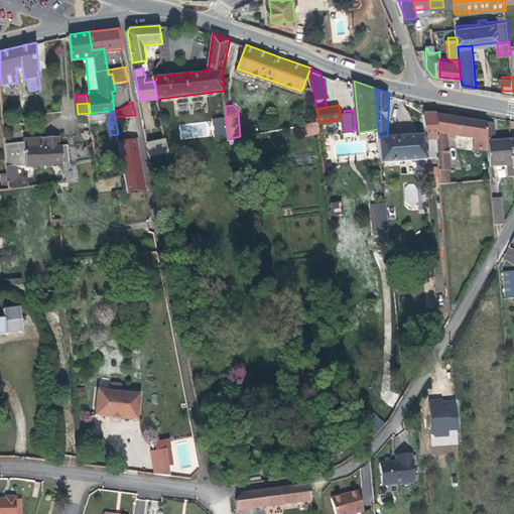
[(424,113),(425,133),(437,132),(436,112),(431,112),(424,113)]
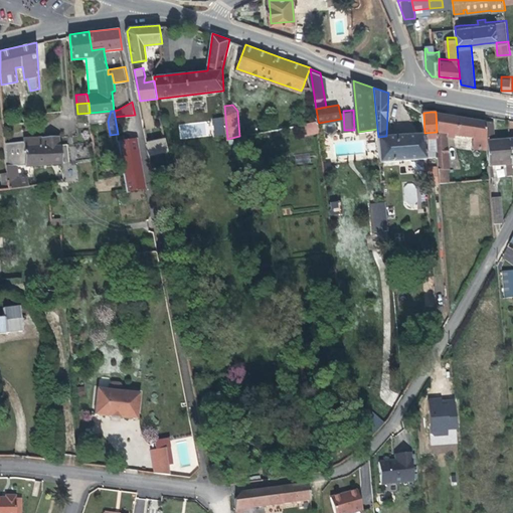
[(437,132),(448,133),(474,137),(475,147),(484,148),(489,147),(488,140),(487,121),(466,117),(436,112),(437,132)]
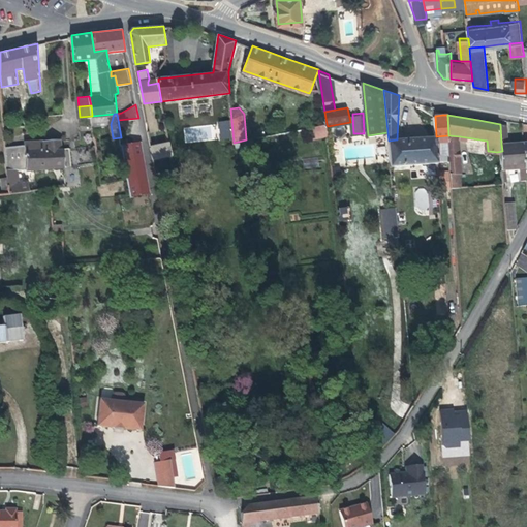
[(186,138),(215,140),(215,125),(186,124),(186,138)]
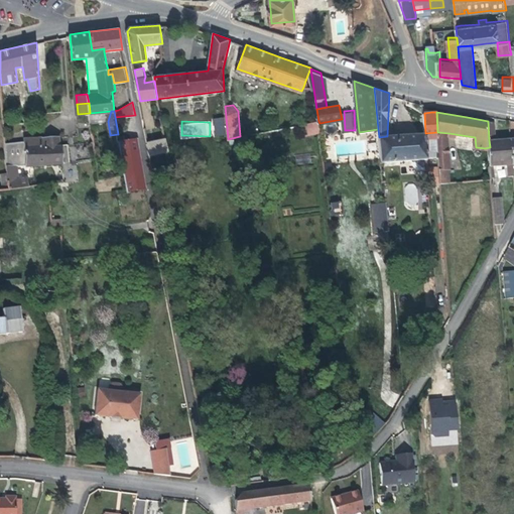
[(319,123),(318,121),(304,123),(306,134),(320,132),(319,123)]
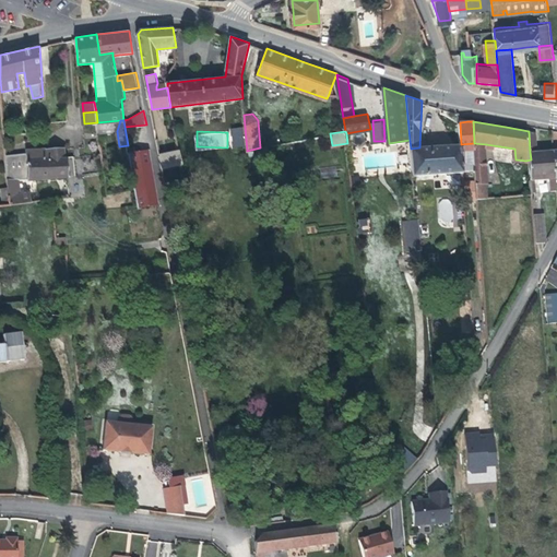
[(529,131),(530,152),(538,151),(537,131),(529,131)]
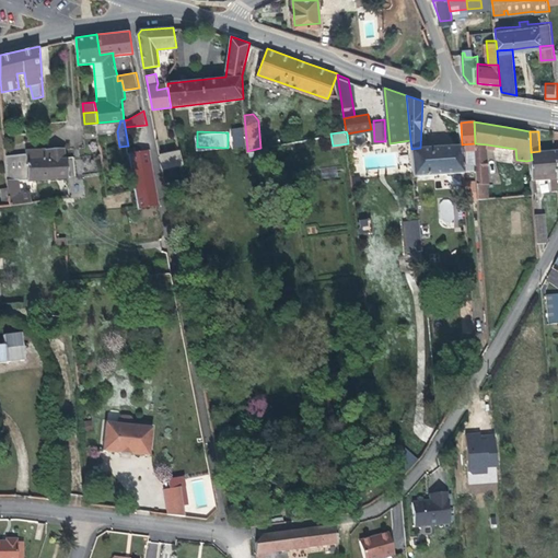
[(477,171),(475,143),(462,144),(464,171),(477,171)]
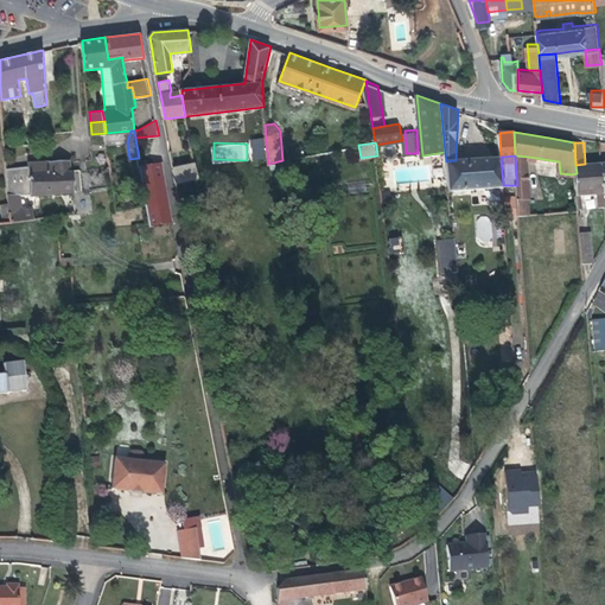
[(528,157),(515,155),(517,185),(518,205),(520,216),(526,215),(524,199),(532,198),(528,157)]
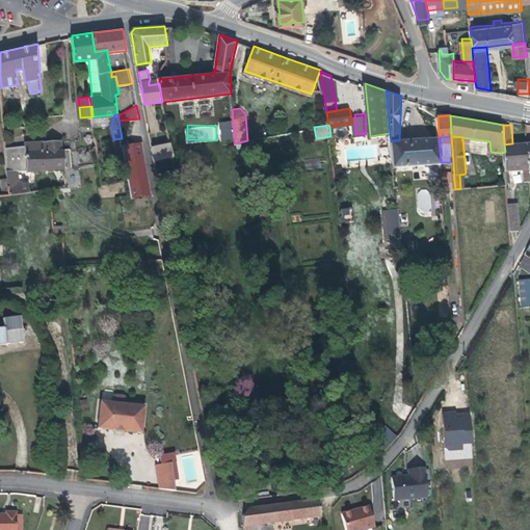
[(415,139),(399,140),(391,141),(392,144),(393,164),(393,166),(441,162),(439,137),(415,139)]
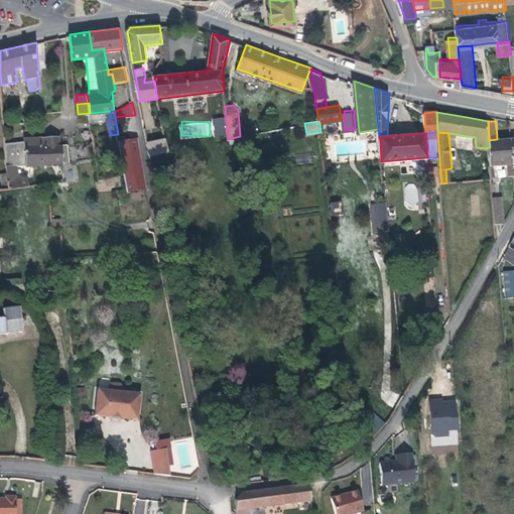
[(61,135),(25,137),(26,140),(6,142),(9,172),(11,186),(30,184),(30,176),(21,176),(19,164),(27,164),(27,165),(65,161),(61,135)]
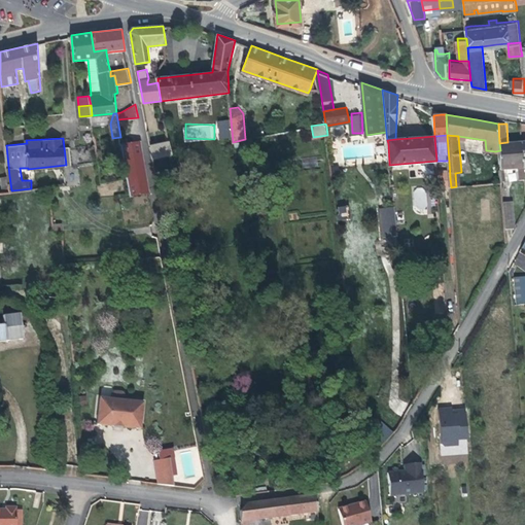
[(141,140),(121,144),(128,177),(131,195),(151,191),(141,140)]
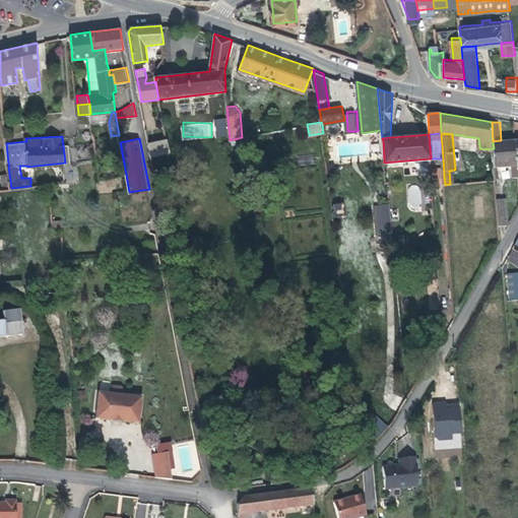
[(149,143),(151,156),(171,152),(168,139),(149,143)]
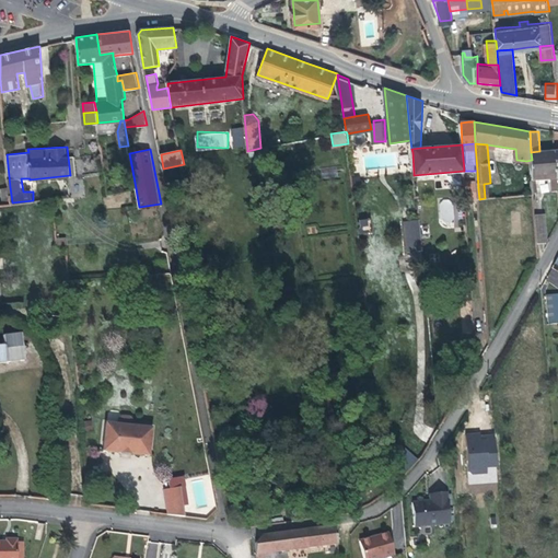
[(549,150),(539,151),(531,152),(532,160),(533,179),(537,179),(553,178),(557,177),(557,164),(556,150),(549,150)]
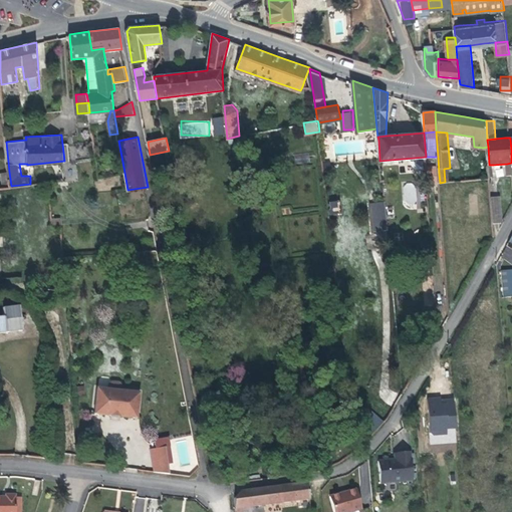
[(379,159),(378,140),(366,141),(368,160),(379,159)]
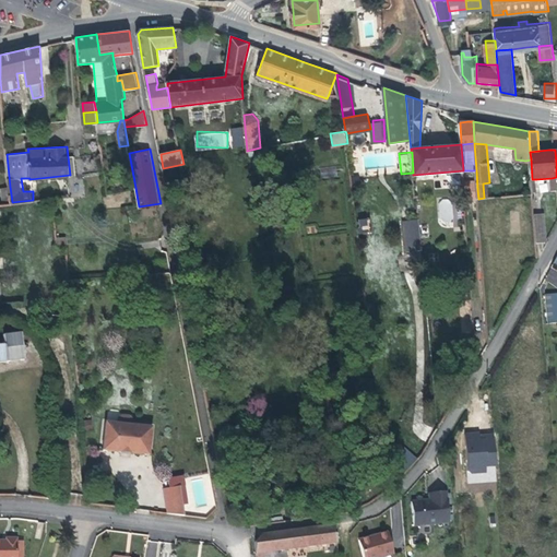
[(474,189),(473,179),(464,179),(465,199),(478,199),(477,189),(474,189)]
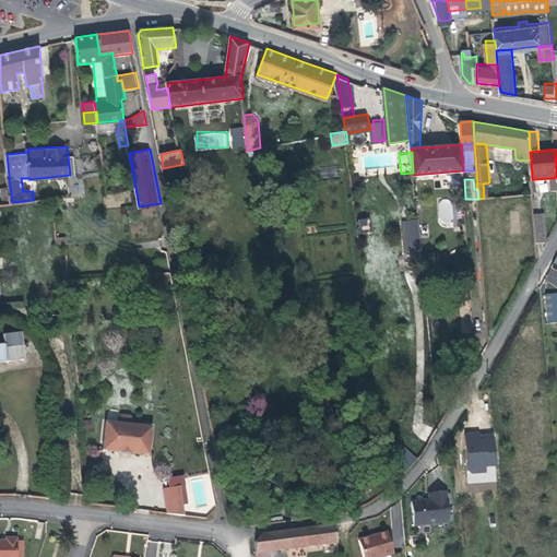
[(10,187),(3,187),(4,203),(12,202),(10,187)]
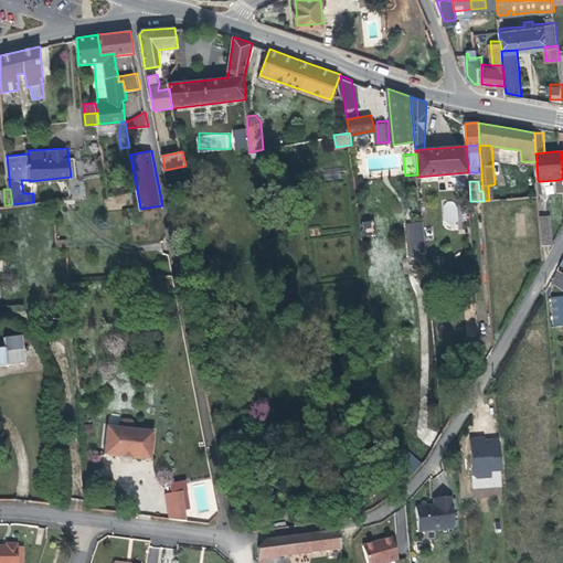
[(541,215),(543,244),(553,244),(551,214),(541,215)]
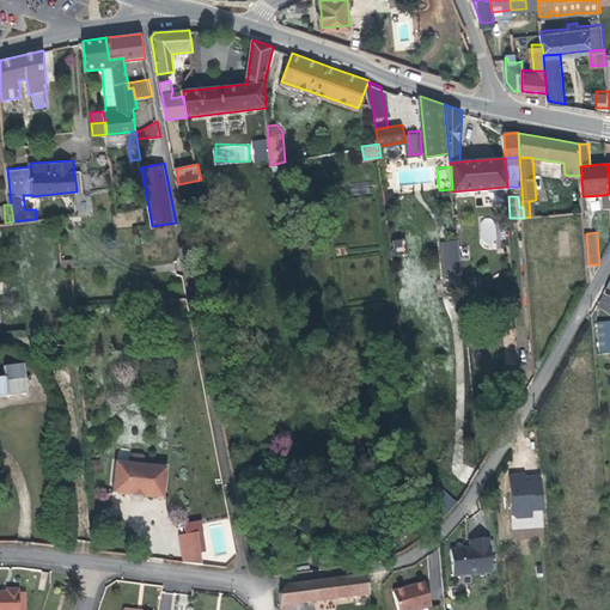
[(407,249),(407,237),(396,238),(396,250),(407,249)]
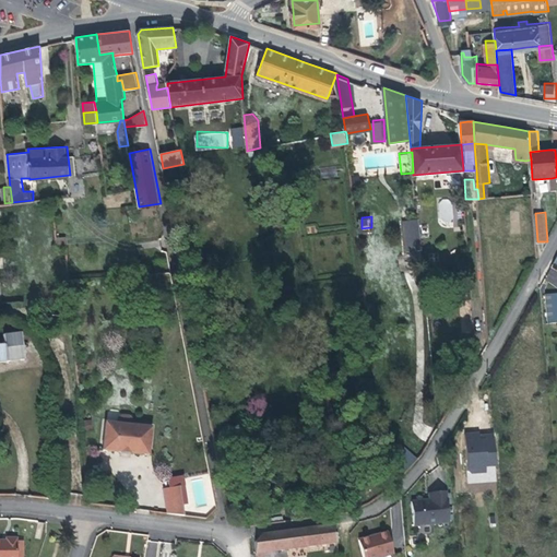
[(422,217),(403,218),(404,257),(423,256),(422,217)]
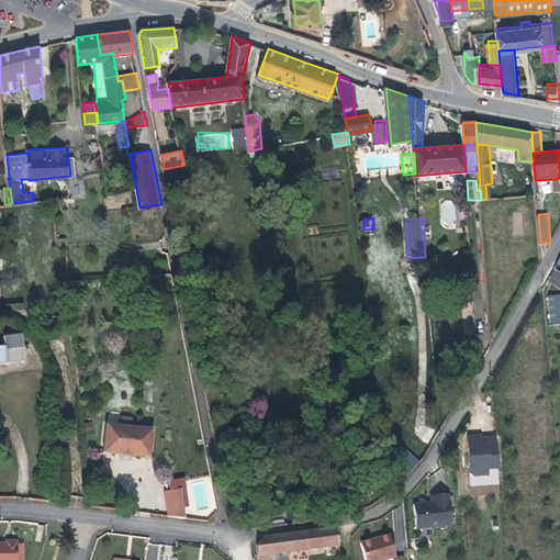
[(552,323),(559,322),(559,292),(550,294),(552,323)]
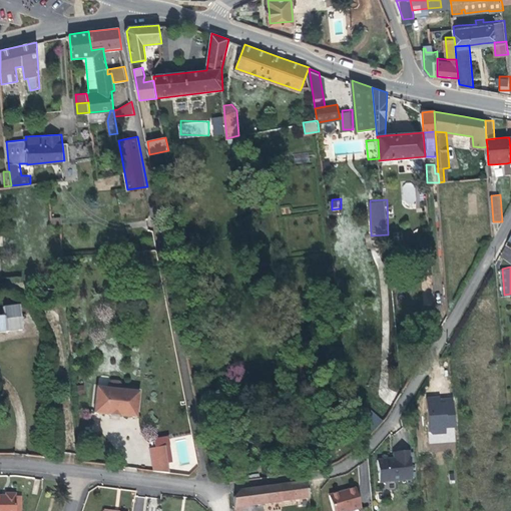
[(5,314),(7,330),(24,328),(21,304),(4,306),(5,314)]
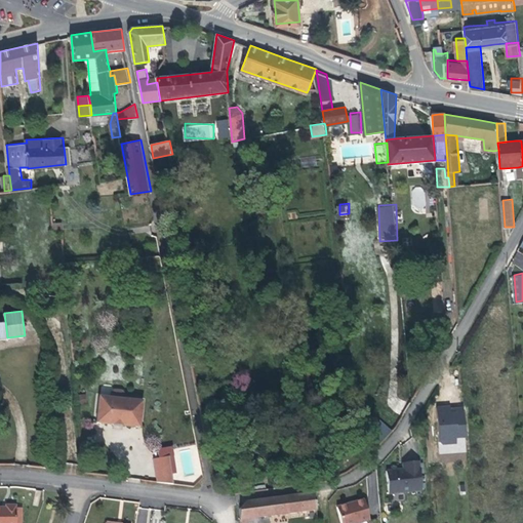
[(113,391),(113,395),(126,397),(127,393),(124,389),(117,389),(113,391)]
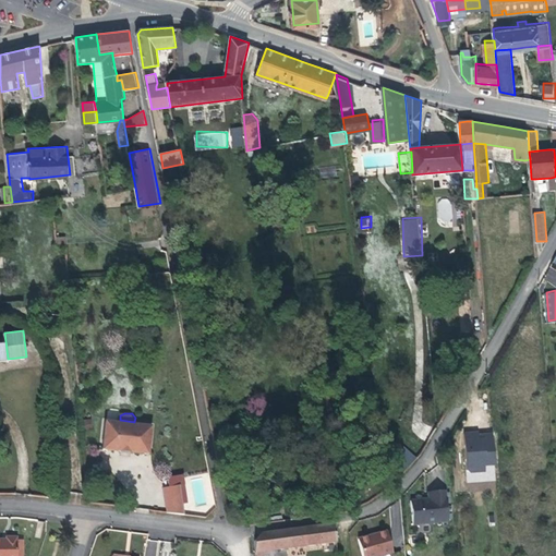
[(120,420),(108,419),(105,447),(128,450),(150,452),(154,424),(134,422),(120,420)]
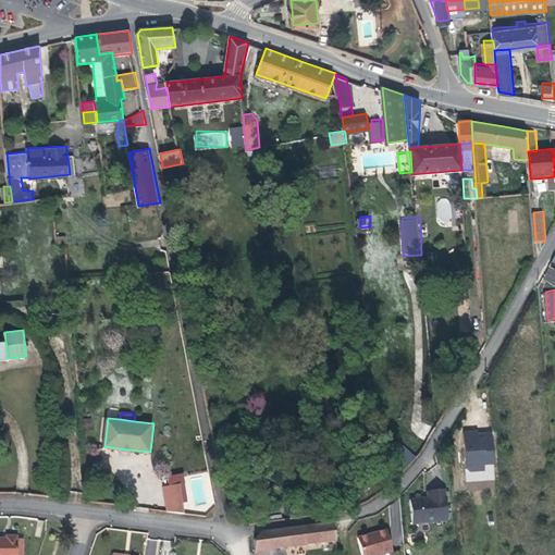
[(475,419),(467,419),(469,444),(482,443),(480,418),(475,419)]
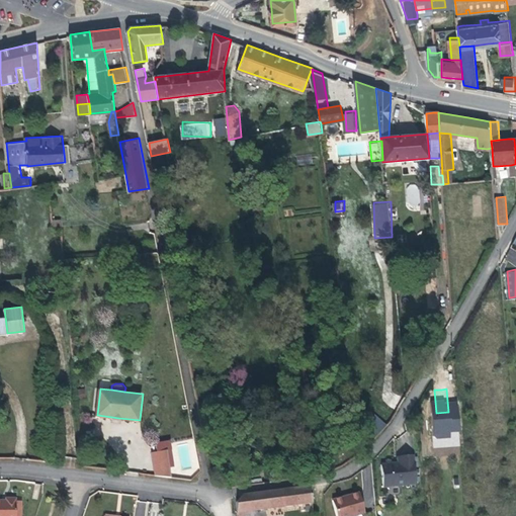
[(377,428),(385,423),(381,415),(372,421),(377,428)]
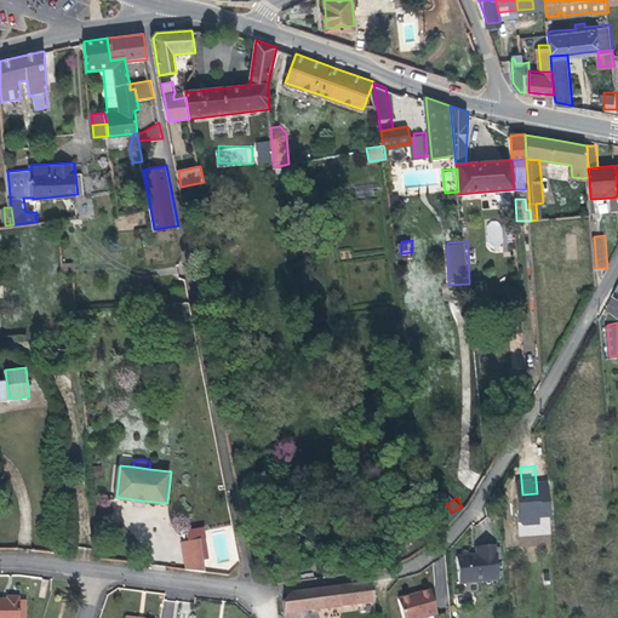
[(524,543),(553,542),(553,533),(522,534),(524,543)]
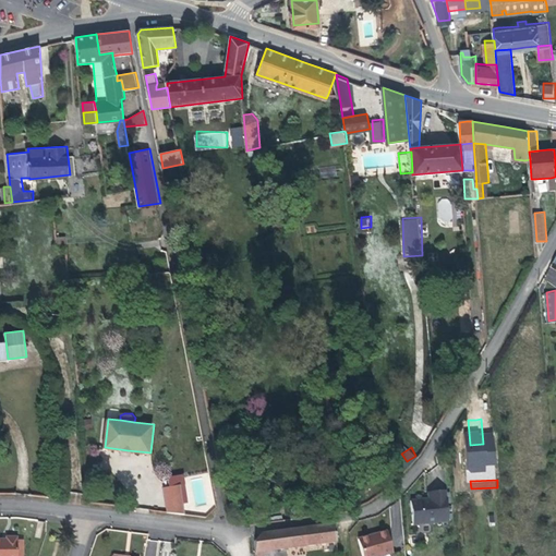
[(169,510),(185,512),(182,487),(166,485),(169,510)]
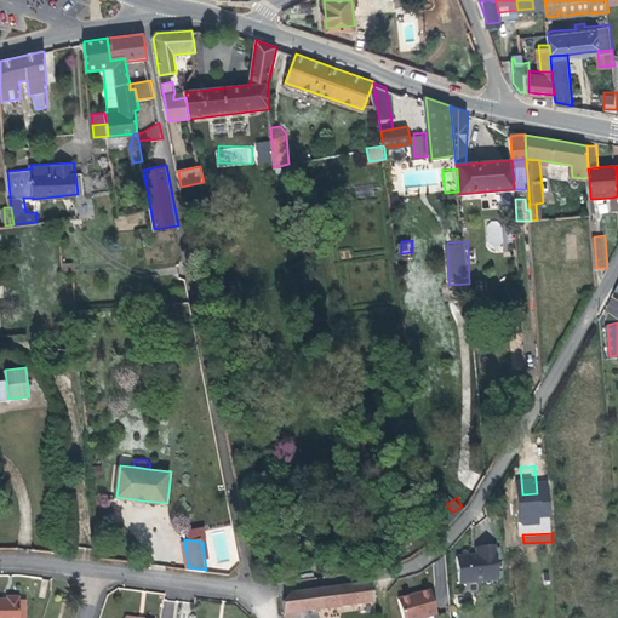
[(471,553),(458,554),(461,581),(501,577),(497,543),(478,544),(479,556),(475,558),(471,558),(471,553)]
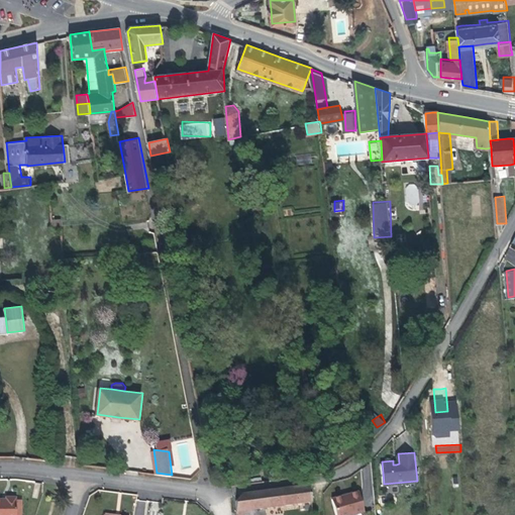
[(313,500),(310,483),(279,487),(244,492),(237,499),(237,510),(253,508),(313,500)]
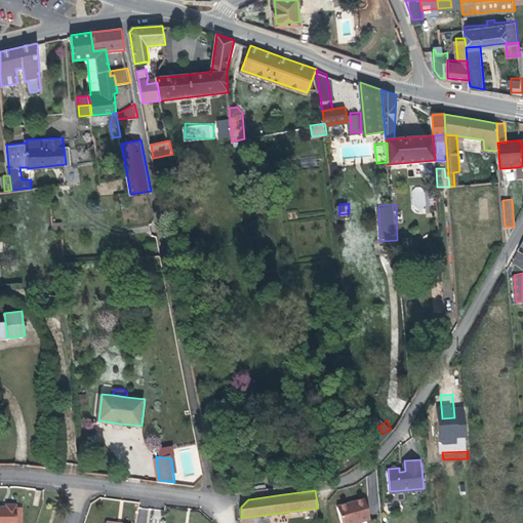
[(343,522),(351,522),(371,518),(365,497),(352,501),(338,505),(343,522)]
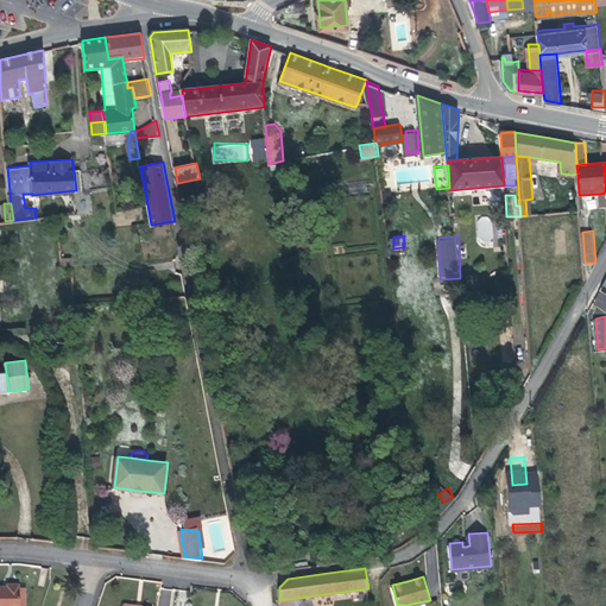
[(0,605),(20,605),(20,586),(20,582),(14,582),(8,582),(8,586),(0,585),(0,605)]
